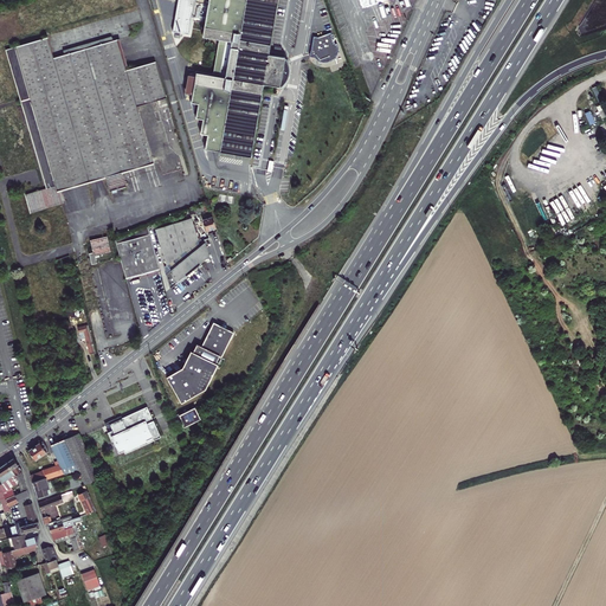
[(178,0),(173,32),(188,34),(194,0),(178,0)]
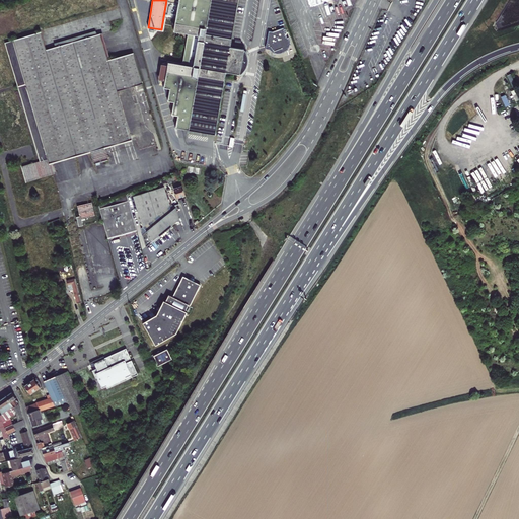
[(178,0),(173,31),(188,34),(186,45),(192,46),(194,35),(199,36),(194,65),(192,64),(191,67),(189,66),(182,65),(168,63),(167,66),(165,81),(164,87),(170,88),(167,101),(173,102),(171,115),(177,116),(175,128),(215,135),(225,73),(239,75),(239,74),(241,74),(244,70),(246,66),(247,64),(247,59),(245,51),(243,51),(244,50),(230,47),(237,0),(178,0)]
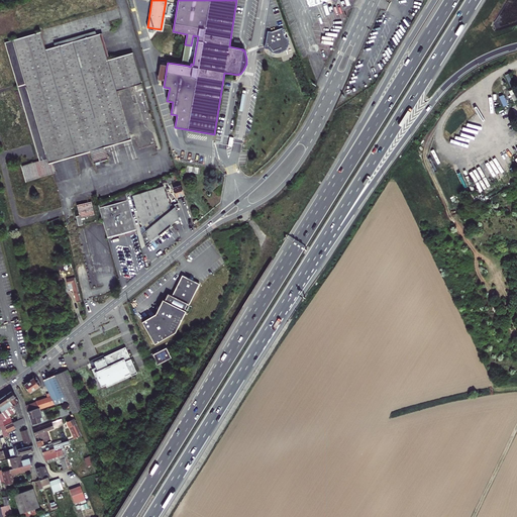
[(268,31),(265,48),(269,48),(271,50),(273,52),(275,53),(277,53),(280,53),(282,52),(284,50),(286,48),(287,46),(288,44),(289,42),(289,40),(288,38),(288,37),(286,37),(283,28),(272,31),(268,31)]
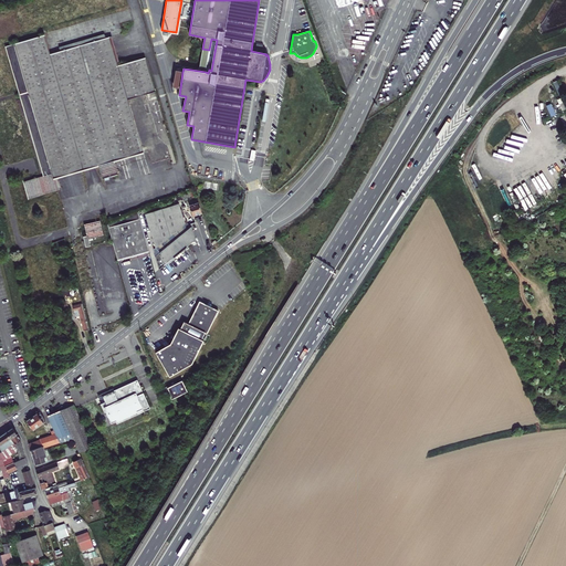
[(59,48),(60,51),(106,38),(105,34),(59,48)]
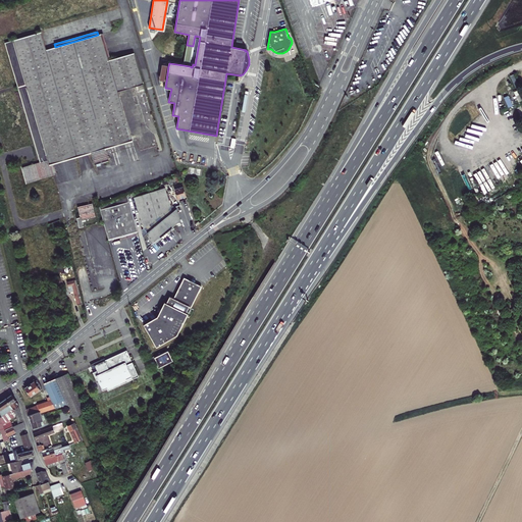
[(42,33),(5,43),(40,163),(21,168),(25,183),(53,174),(50,164),(49,160),(60,157),(60,159),(64,158),(64,156),(88,149),(90,153),(91,153),(95,165),(109,161),(105,148),(104,145),(132,137),(118,92),(144,85),(135,53),(109,60),(106,61),(98,35),(55,47),(47,50),(42,33)]
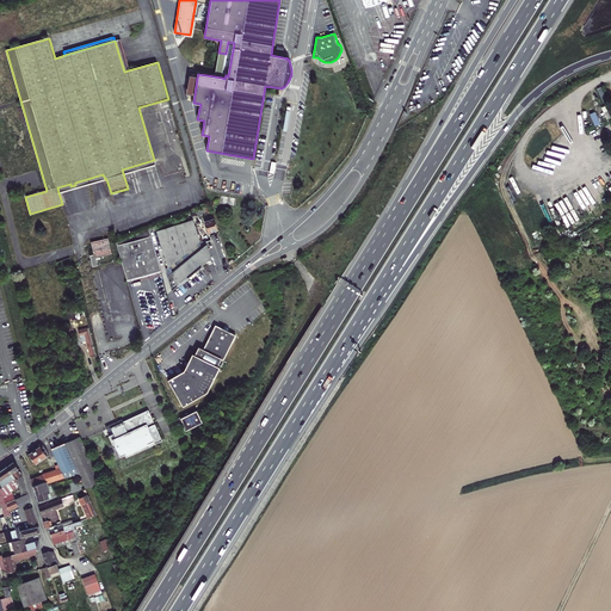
[(129,67),(122,39),(115,41),(124,72),(128,71),(127,67),(129,67)]
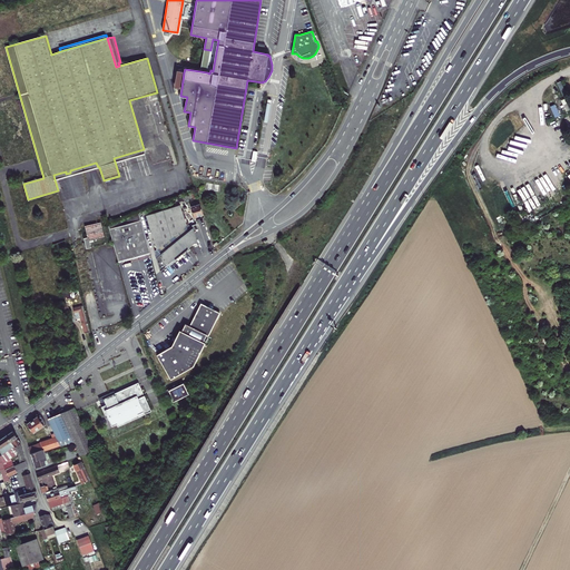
[(200,71),(207,72),(210,50),(204,49),(200,71)]
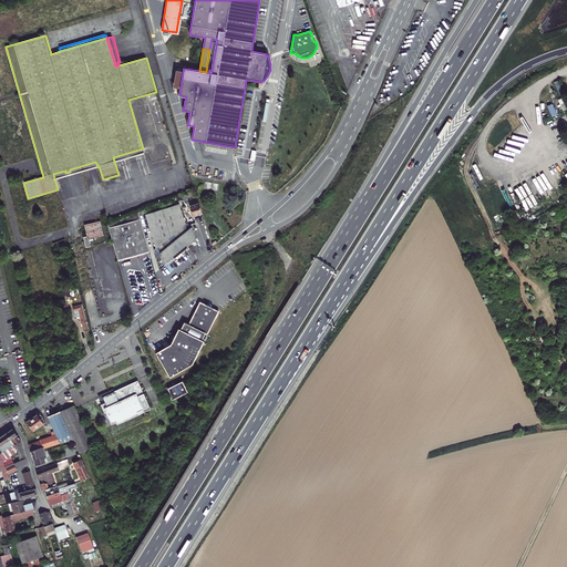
[(173,88),(181,89),(183,72),(176,71),(173,88)]
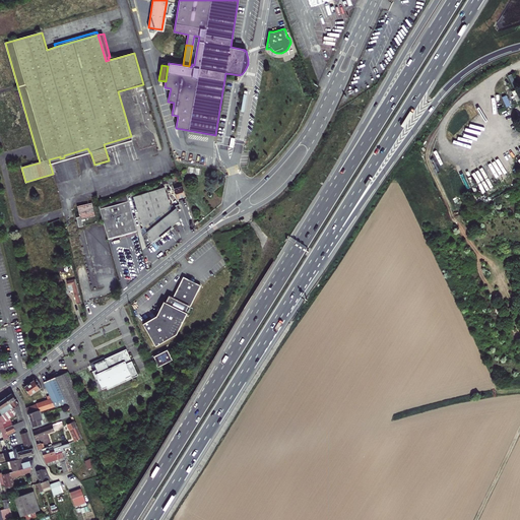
[(132,140),(131,136),(104,144),(105,147),(132,140)]
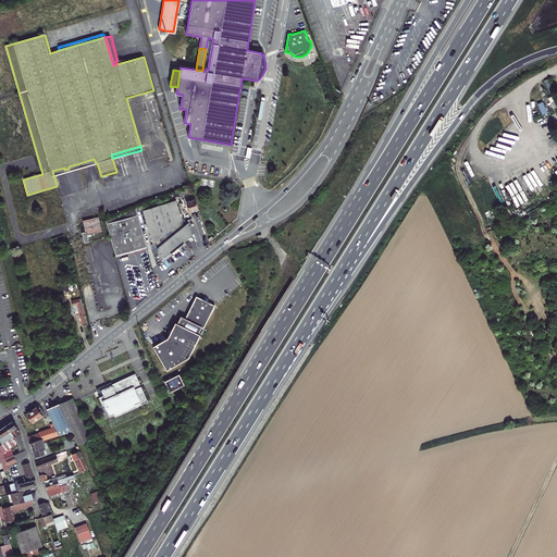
[(64,170),(64,168),(52,171),(53,175),(56,175),(96,163),(94,159),(69,166),(69,169),(64,170)]
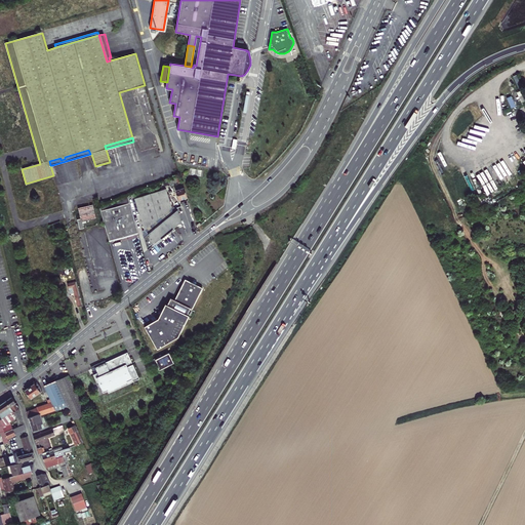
[(182,182),(180,176),(168,180),(170,187),(174,185),(173,183),(177,182),(178,183),(182,182)]
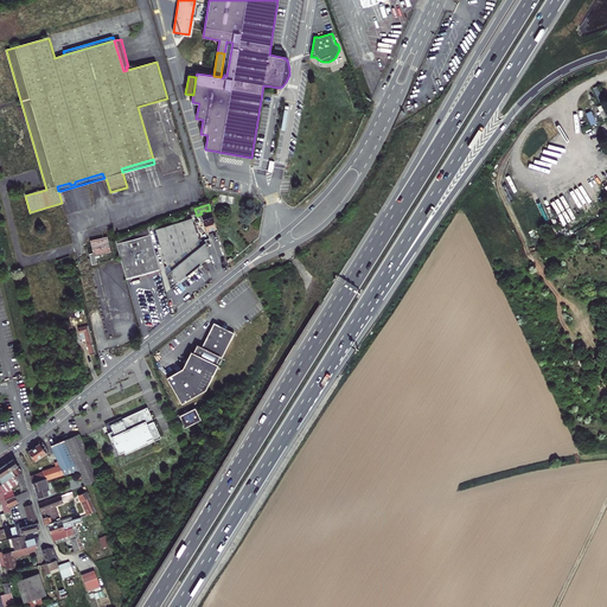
[(206,231),(217,229),(211,213),(202,216),(206,231)]
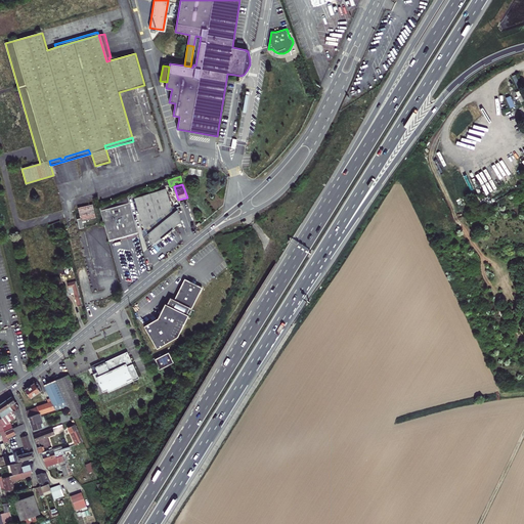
[(172,211),(166,188),(134,199),(144,230),(143,231),(146,246),(150,243),(153,245),(177,225),(176,224),(169,216),(173,213),(173,214),(178,212),(177,209),(172,211)]
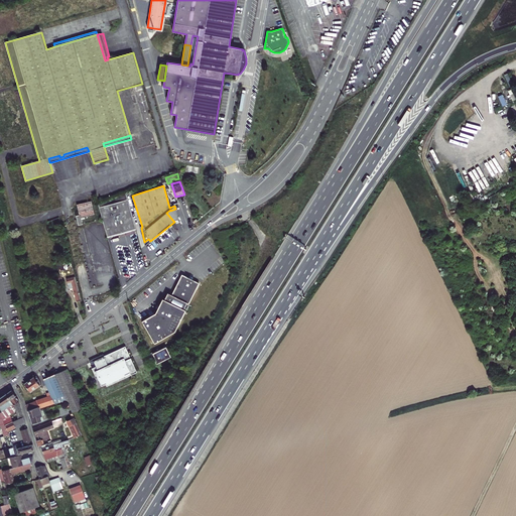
[(107,237),(119,234),(136,230),(126,192),(98,203),(107,237)]
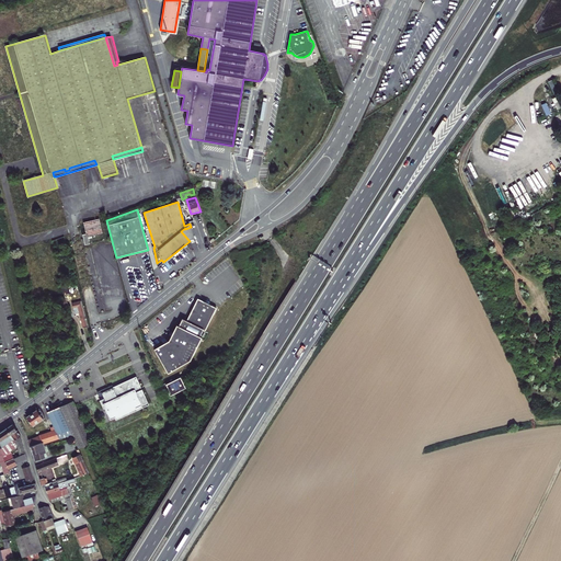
[(86,244),(90,243),(88,236),(101,233),(98,219),(84,222),(88,233),(83,235),(86,244)]
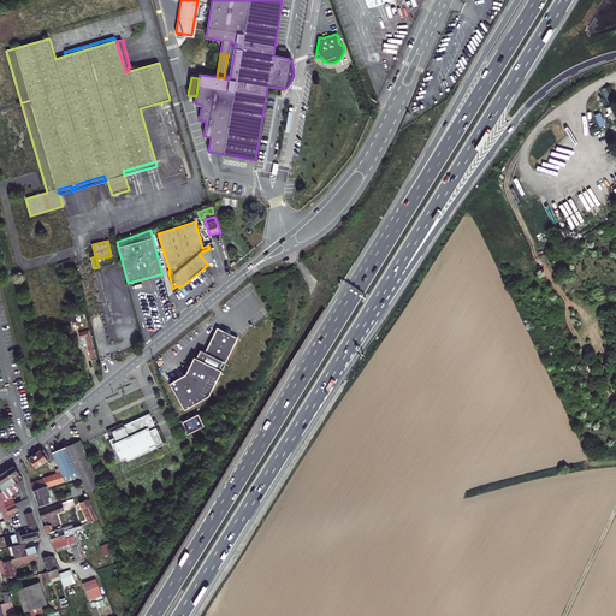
[(203,250),(199,254),(207,264),(213,260),(209,249),(203,252),(203,250)]
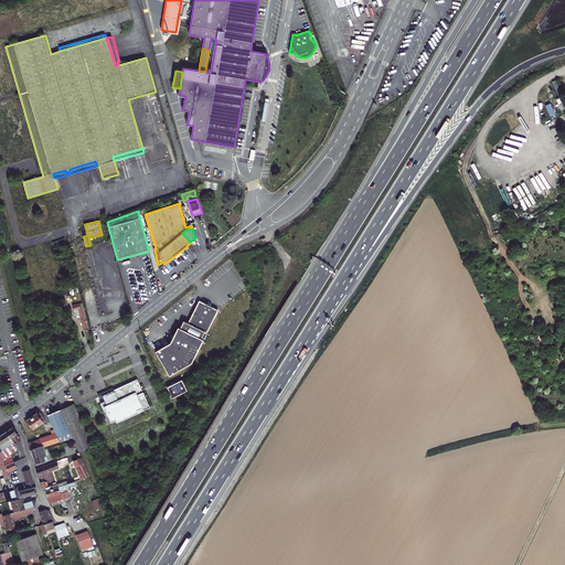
[(156,351),(170,376),(192,363),(203,340),(202,339),(205,332),(206,333),(217,310),(211,307),(206,305),(200,301),(188,323),(183,321),(180,329),(178,328),(170,343),(156,351)]
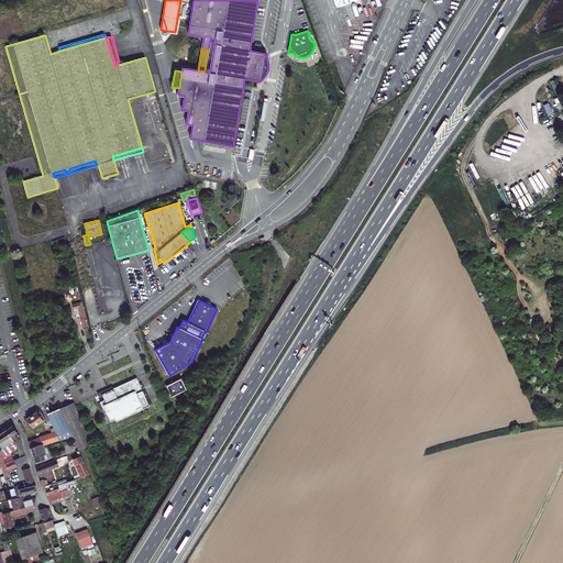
[(79,313),(84,329),(89,328),(83,301),(73,305),(75,316),(79,313)]
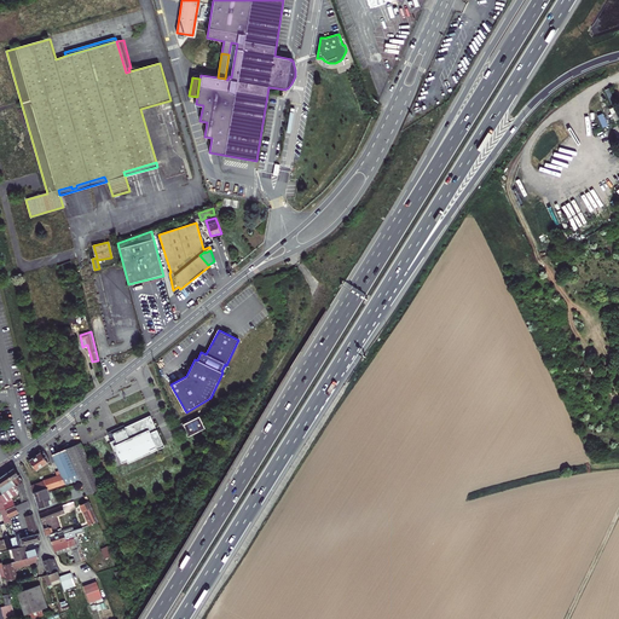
[(122,463),(127,461),(128,463),(165,446),(157,429),(156,431),(155,428),(156,427),(150,415),(111,433),(115,440),(110,443),(115,451),(116,450),(121,463),(122,463)]
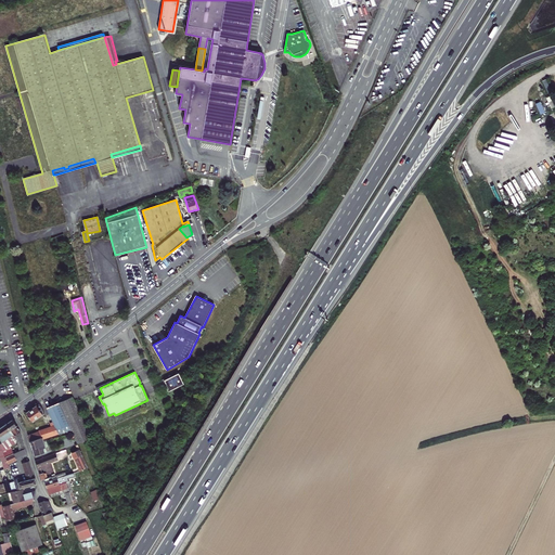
[(169,391),(184,384),(179,373),(165,379),(168,387),(167,388),(169,391)]
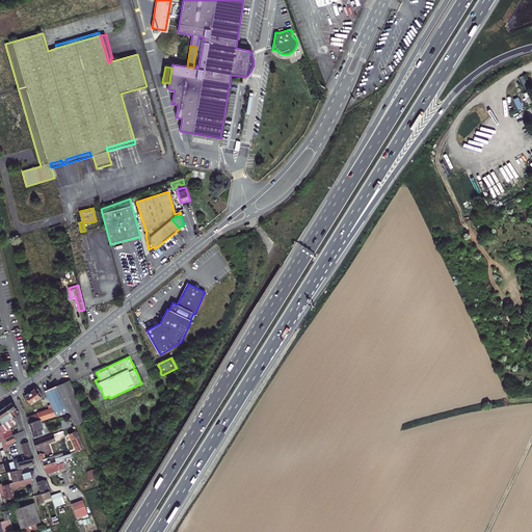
[(59,386),(57,387),(70,415),(74,425),(87,419),(70,380),(59,386)]
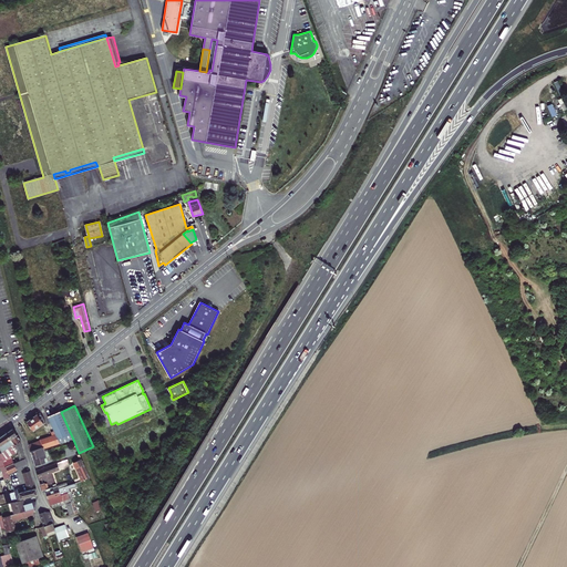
[(57,435),(60,443),(68,441),(72,440),(73,442),(74,442),(61,412),(48,418),(54,431),(57,435)]
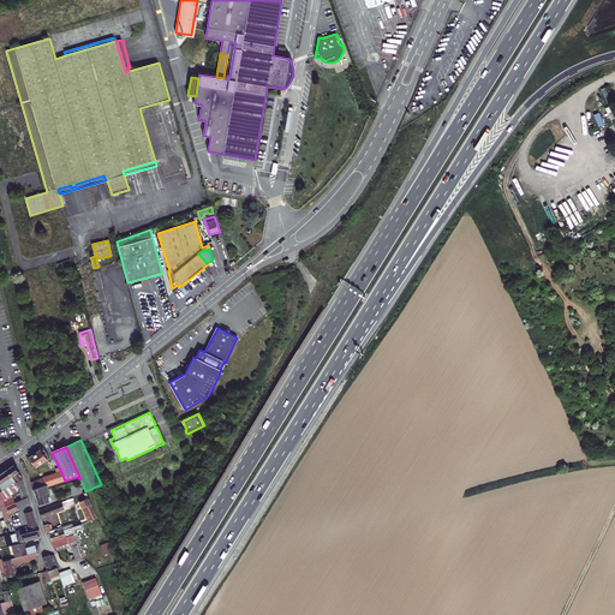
[(43,448),(29,458),(36,467),(51,458),(43,448)]
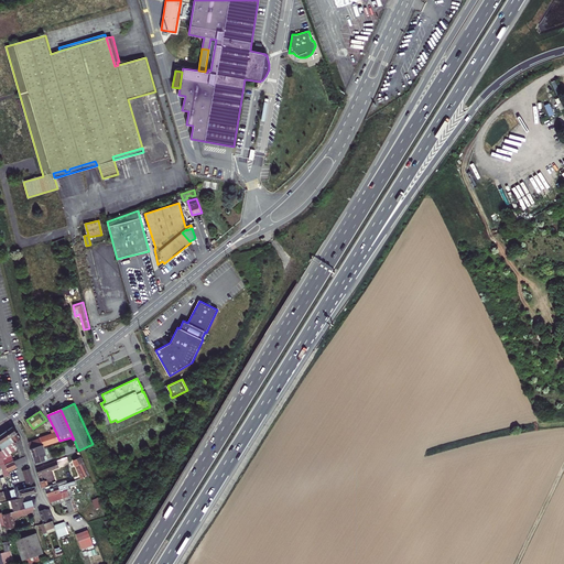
[(21,440),(12,426),(10,429),(7,431),(17,445),(18,449),(19,456),(25,454),(21,440)]
